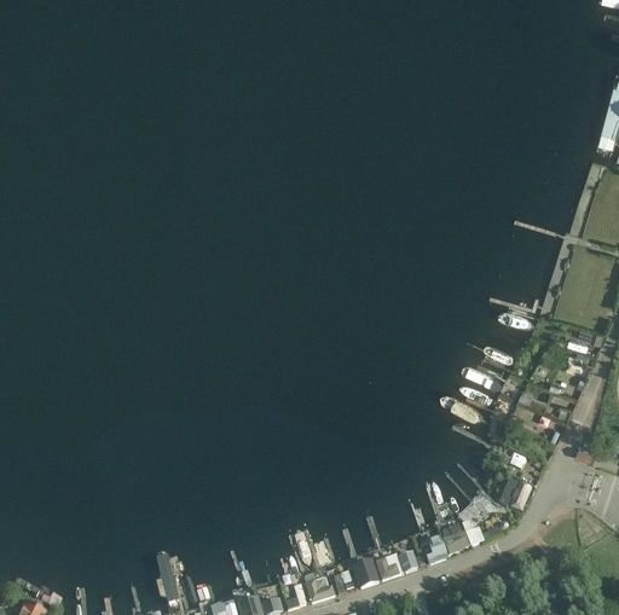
[(618,71),(618,73),(595,151),(600,154),(605,156),(609,155),(618,120),(618,71)]
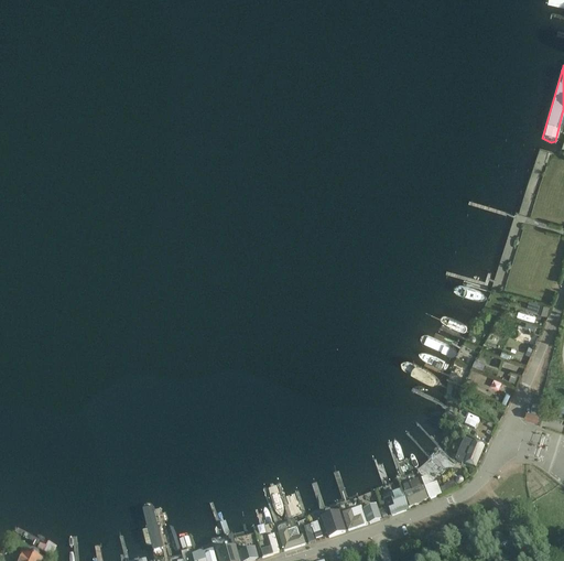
[(537,300),(534,308),(546,311),(549,303),(537,300)]
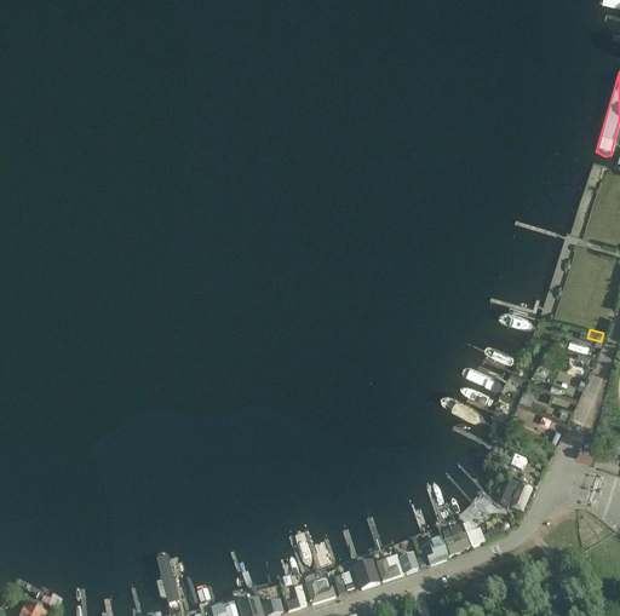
[(579,350),(577,356),(587,360),(590,353),(579,350)]
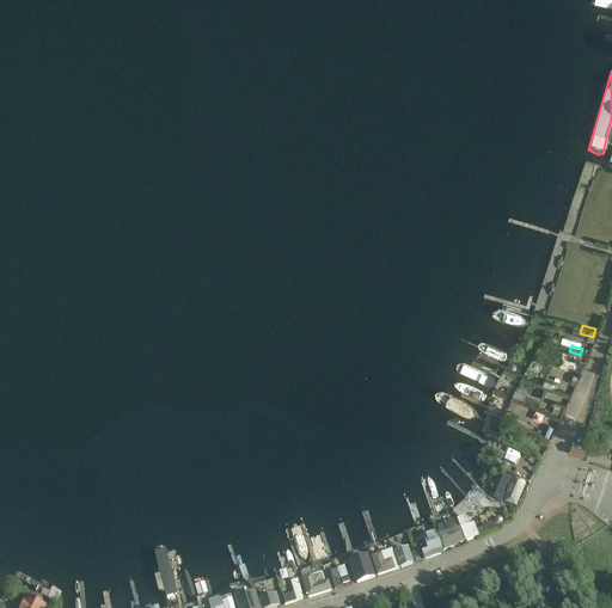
[(565,401),(567,401),(557,398),(552,410),(561,412),(565,401)]
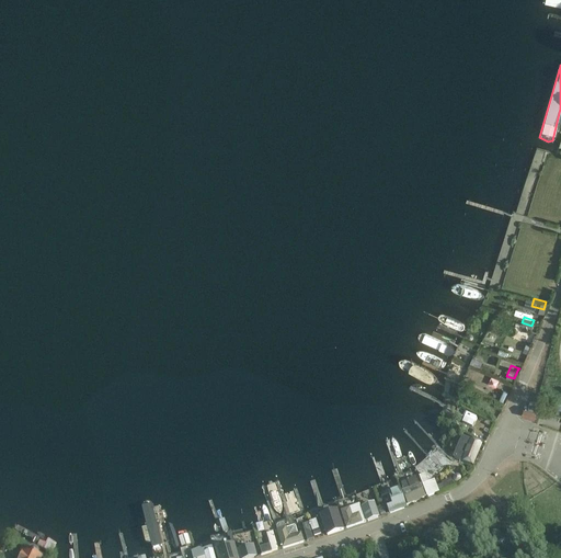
[(524,405),(522,413),(526,414),(535,417),(536,418),(538,409),(537,409),(534,408),(524,405)]
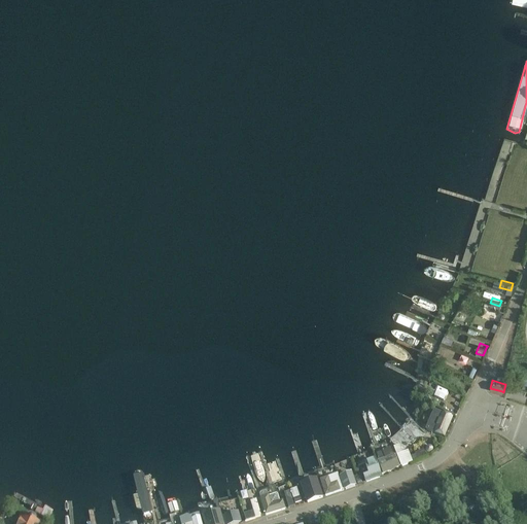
[(445,434),(453,415),(433,407),(425,427),(445,434)]
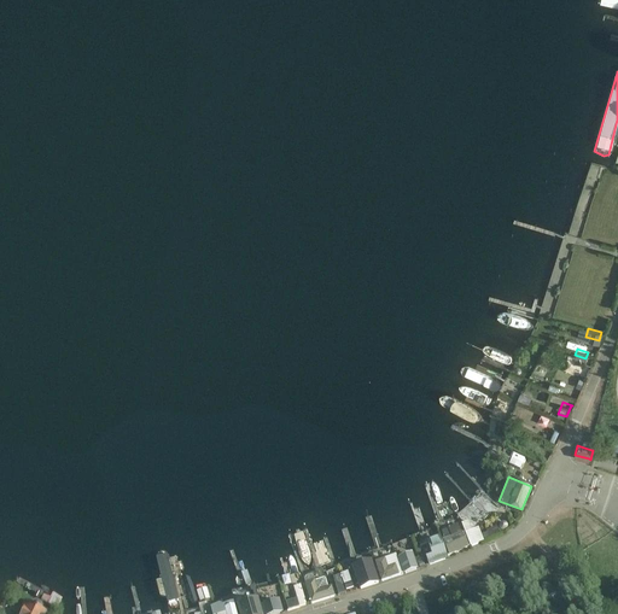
[(471,544),(484,538),(484,537),(489,536),(488,530),(482,532),(479,525),(472,527),(470,518),(461,521),(471,544)]
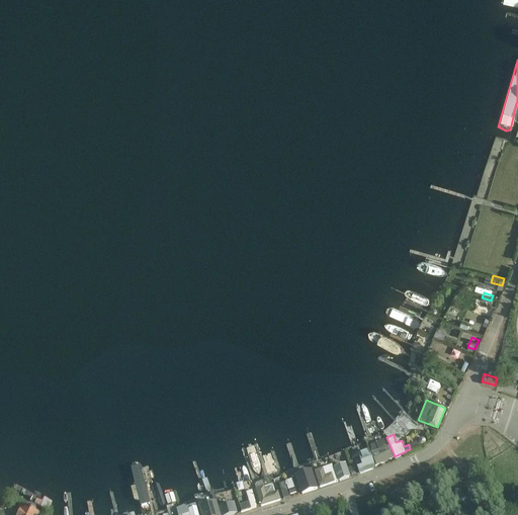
[(370,450),(375,463),(393,456),(386,443),(370,450)]
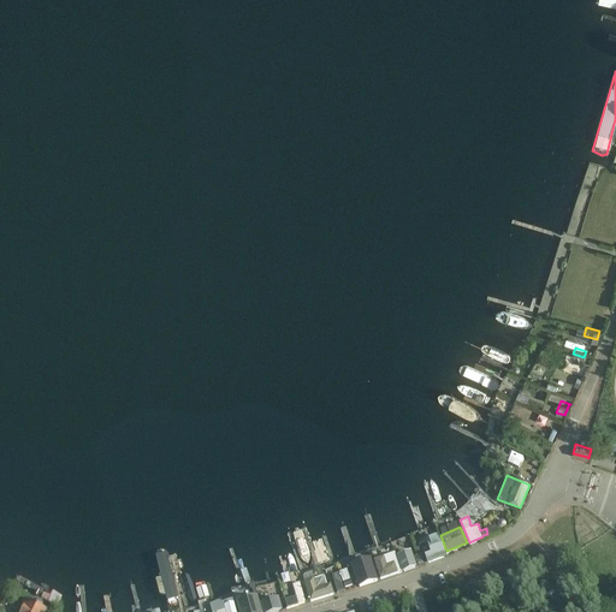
[(424,553),(427,560),(448,553),(446,551),(440,535),(439,532),(425,538),(430,551),(424,553)]
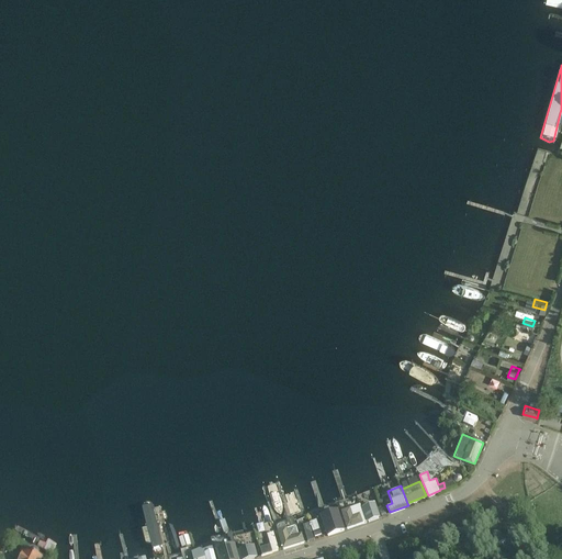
[(374,502),(373,502),(363,506),(369,520),(379,515),(374,502)]
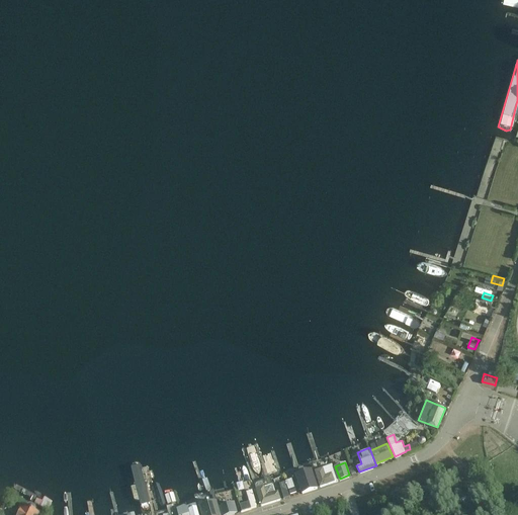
[(320,485),(334,480),(332,471),(325,474),(323,466),(315,469),(320,485)]
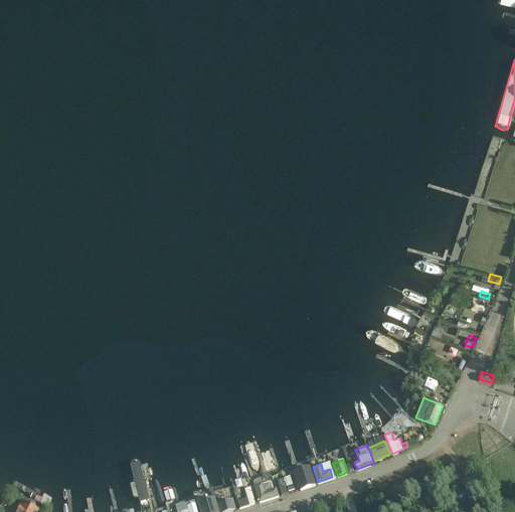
[(316,483),(310,466),(294,471),(300,488),(316,483)]
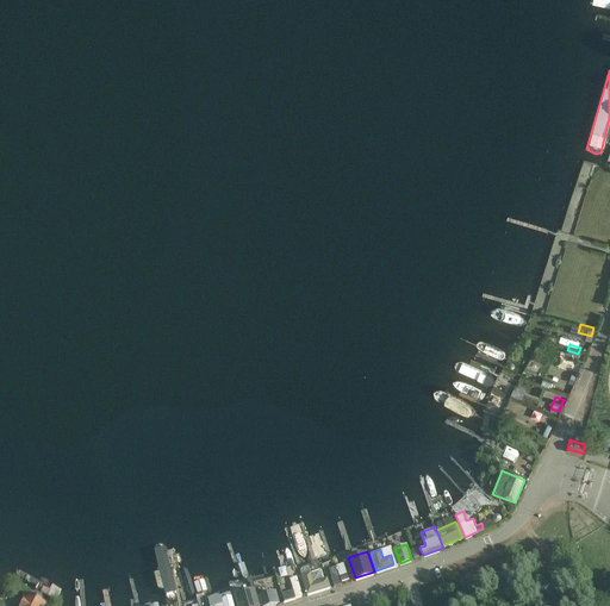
[(300,569),(303,575),(307,592),(325,587),(330,586),(328,576),(323,578),(321,569),(321,568),(311,572),(311,569),(310,570),(309,567),(306,566),(302,567),(300,569)]
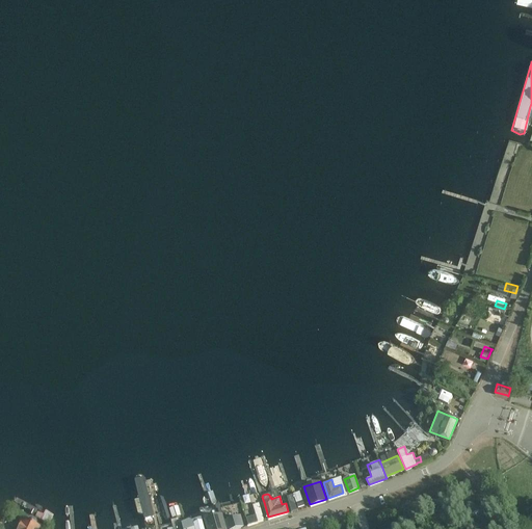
[(256,513),(251,514),(254,521),(264,518),(259,501),(251,503),(256,513)]
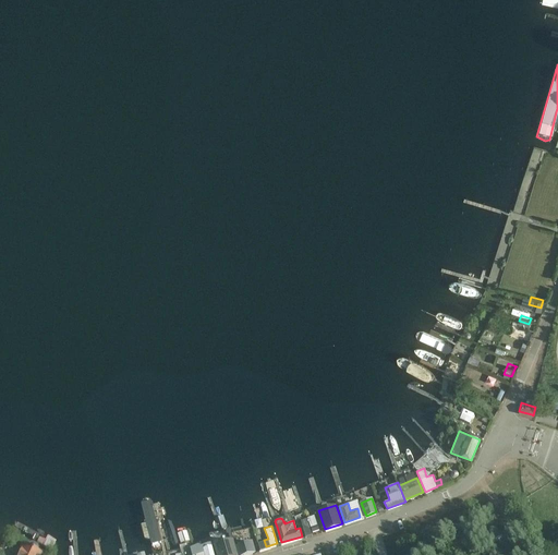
[(177,530),(180,540),(190,538),(186,527),(177,530)]
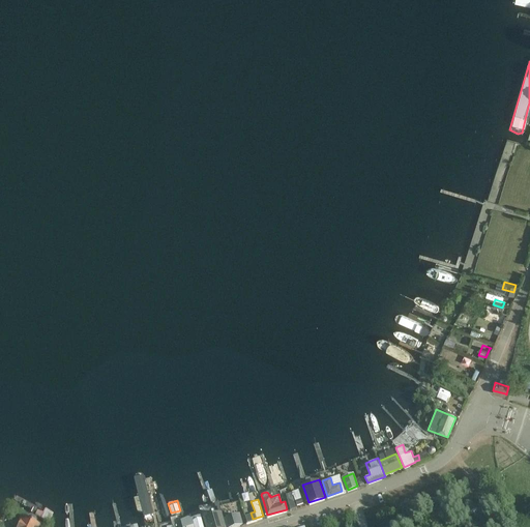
[(205,516),(208,526),(226,526),(222,511),(205,516)]
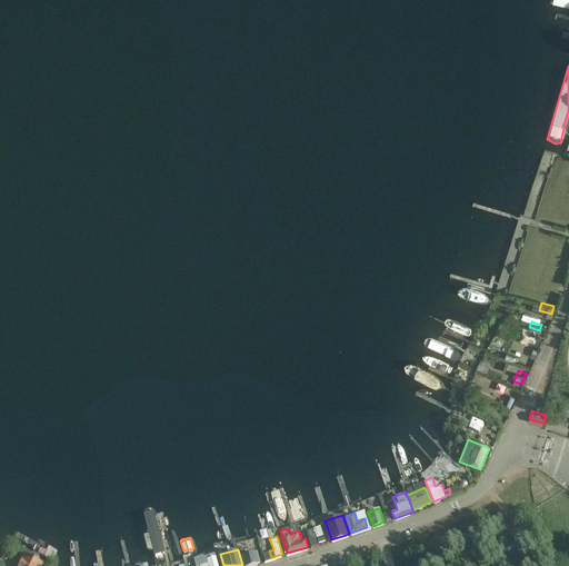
[(245,565),(260,562),(257,550),(242,555),(245,565)]
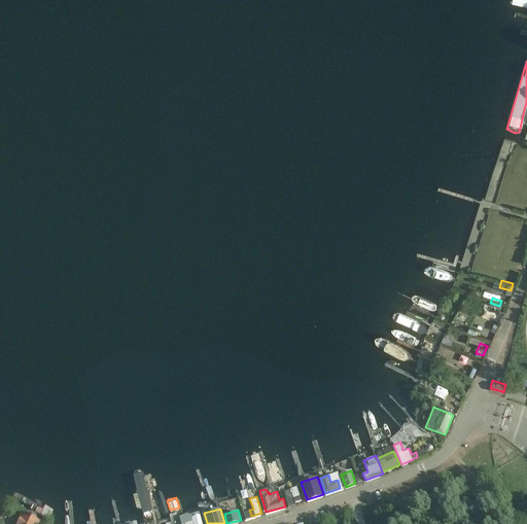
[(39,523),(40,523),(35,520),(36,517),(35,514),(30,512),(27,513),(26,516),(20,513),(13,523),(39,523)]
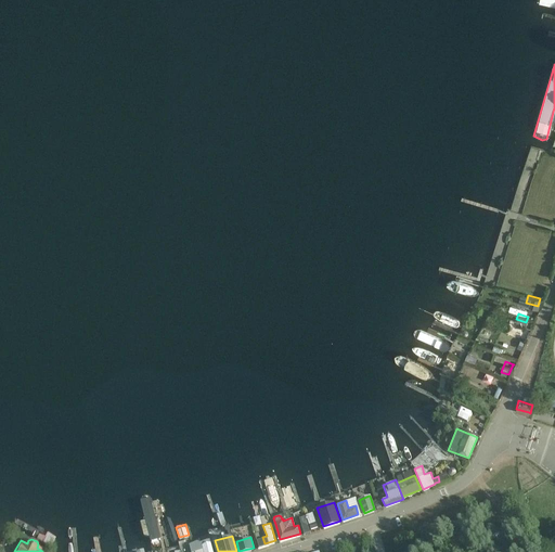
[(213,551),(210,542),(209,539),(193,544),(194,550),(194,551),(213,551)]
